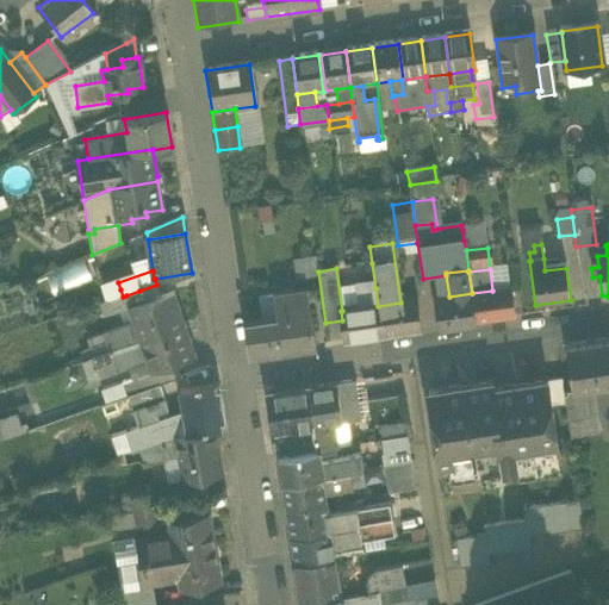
[(355,291),(358,309),(378,306),(376,288),(355,291)]
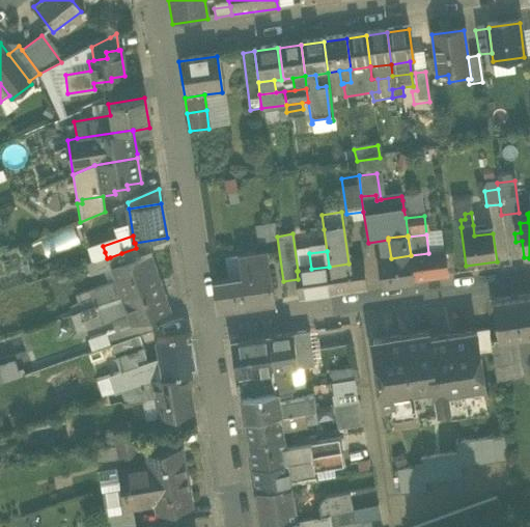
[(444,251),(428,253),(411,255),(414,283),(448,279),(444,251)]
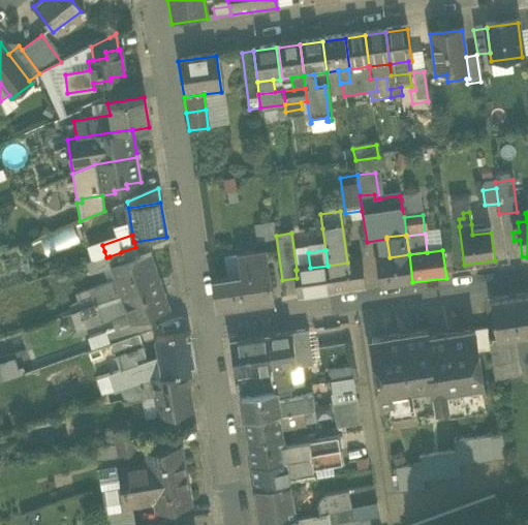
[(112,270),(116,282),(120,297),(159,283),(150,256),(125,265),(121,252),(110,256),(114,269),(112,270)]
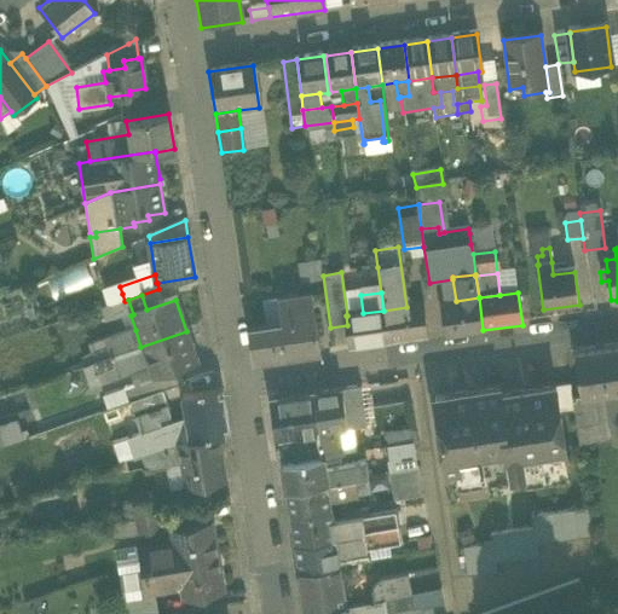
[(252,351),(253,363),(319,353),(311,295),(277,300),(281,324),(267,325),(248,329),(252,351)]
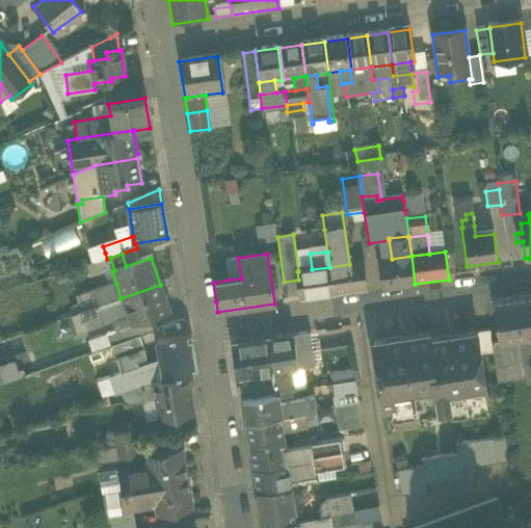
[(415,284),(412,256),(392,259),(378,261),(382,288),(415,284)]
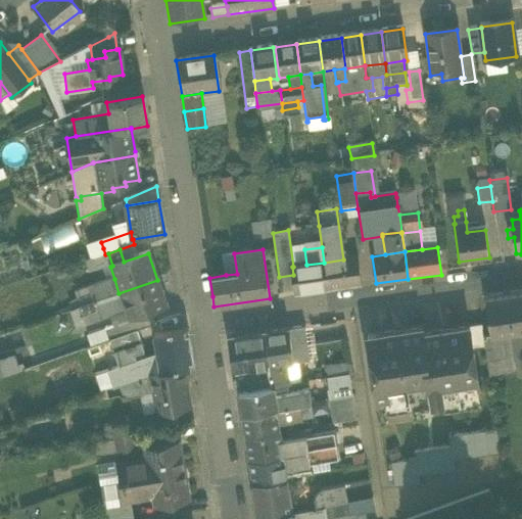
[(93,258),(97,271),(110,267),(112,266),(108,253),(105,254),(99,256),(93,258)]
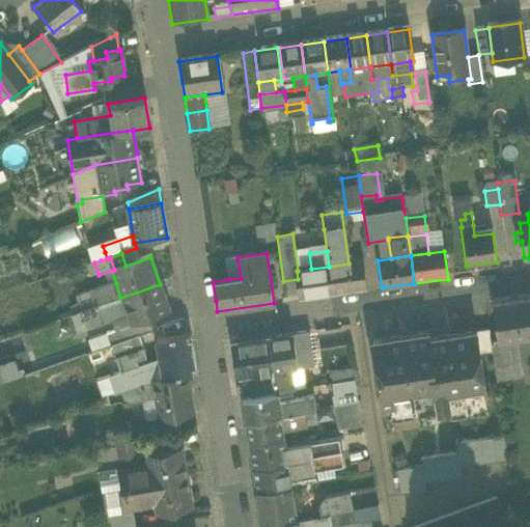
[(226,259),(229,279),(241,278),(238,257),(226,259)]
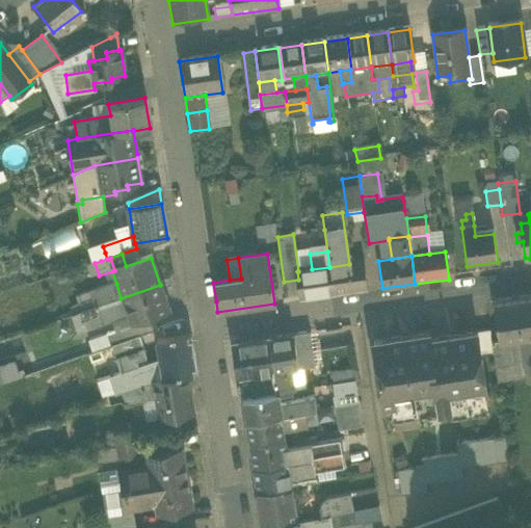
[(364,262),(349,264),(329,267),(334,295),(368,290),(364,262)]
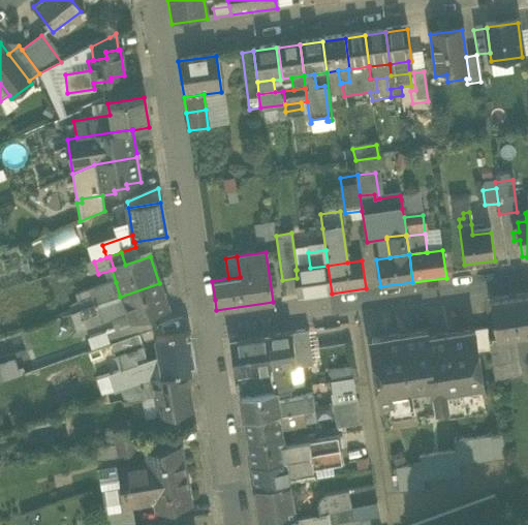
[(332,294),(328,266),(310,268),(297,270),(296,270),(297,278),(300,298),(332,294)]
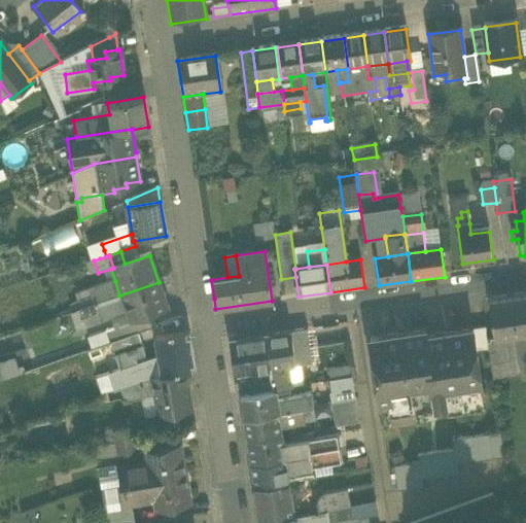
[(115,281),(89,290),(94,305),(119,295),(115,281)]
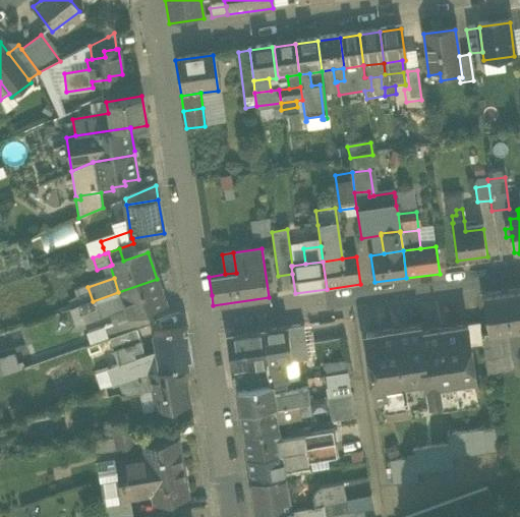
[(157,279),(118,292),(124,309),(128,319),(128,321),(143,316),(166,307),(157,279)]
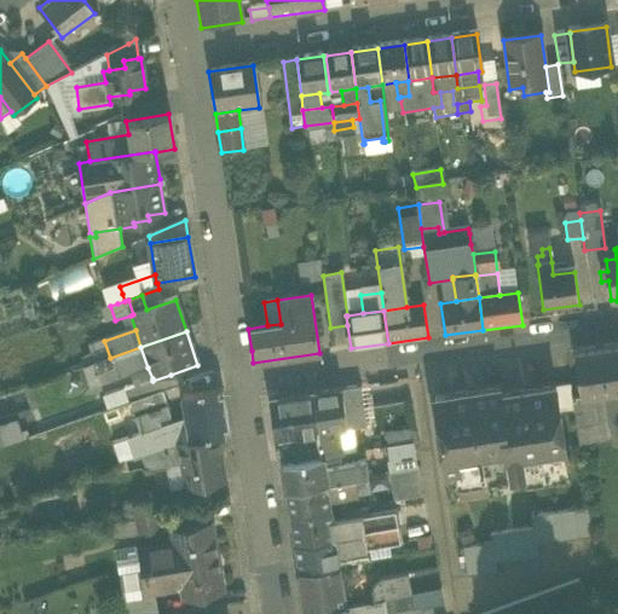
[(92,364),(110,358),(104,341),(86,347),(92,364)]
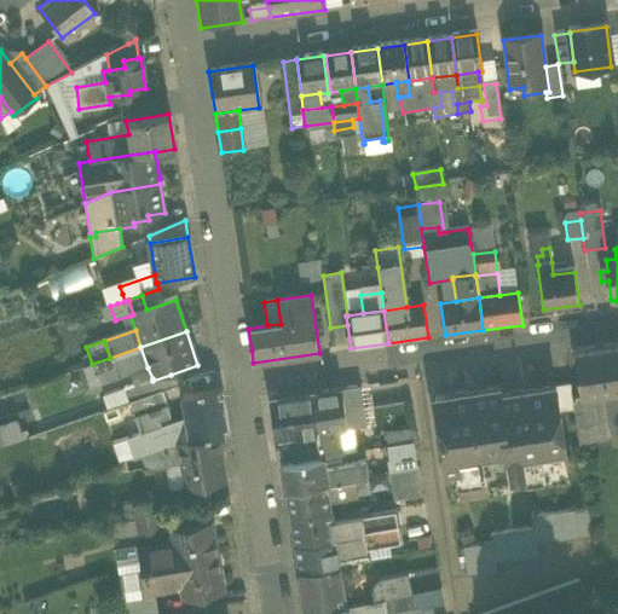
[(99,384),(148,368),(140,347),(110,358),(92,364),(99,384)]
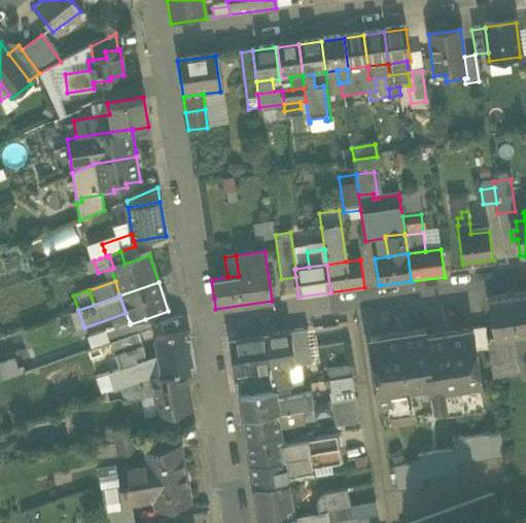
[(494,337),(494,339),(504,338),(513,337),(525,335),(525,295),(489,302),(494,337)]
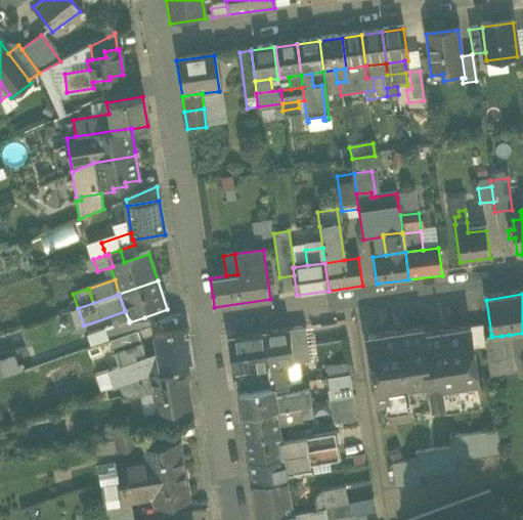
[(110,341),(114,353),(140,344),(136,332),(148,327),(144,317),(129,322),(129,320),(118,325),(122,336),(110,341)]
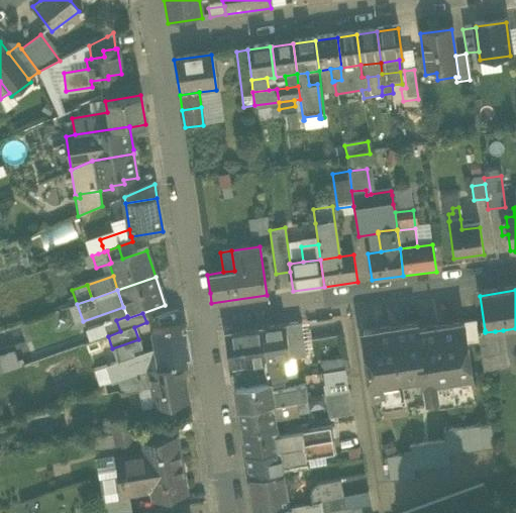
[(104,324),(108,336),(120,331),(116,320),(104,324)]
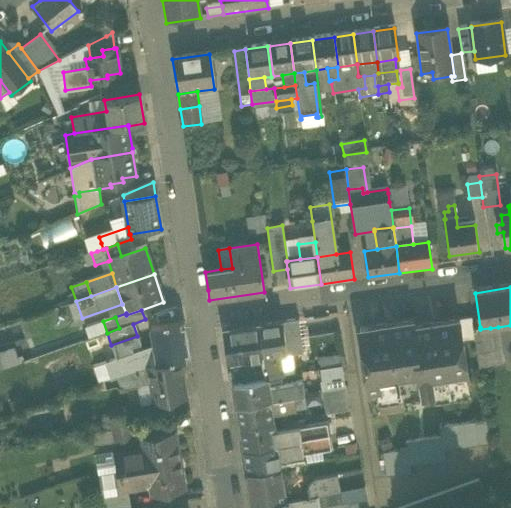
[(462,341),(474,340),(472,328),(471,320),(459,322),(462,341)]
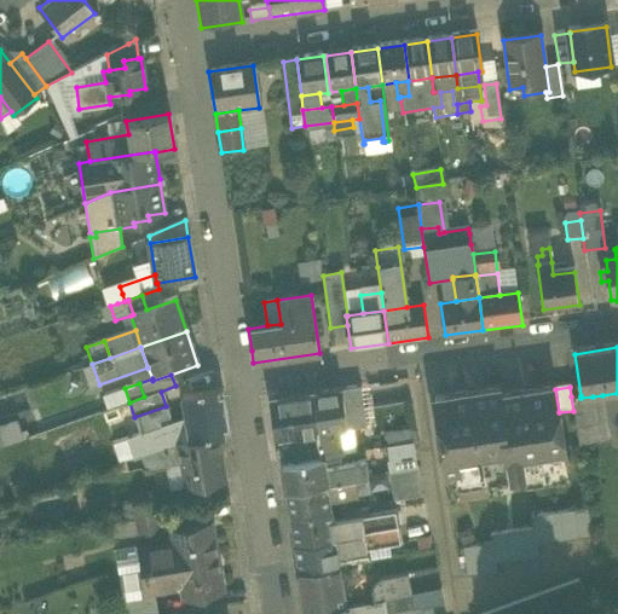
[(344,391),(348,430),(365,428),(359,388),(346,389),(344,391)]
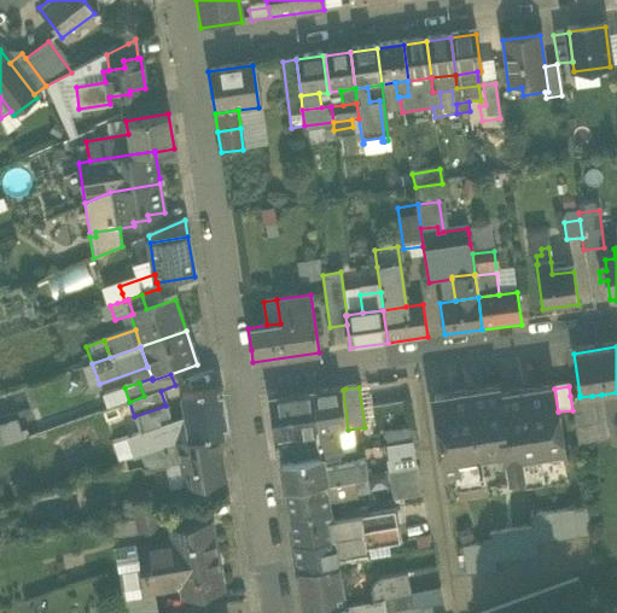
[(181,396),(186,424),(188,439),(216,436),(228,433),(221,389),(181,396)]
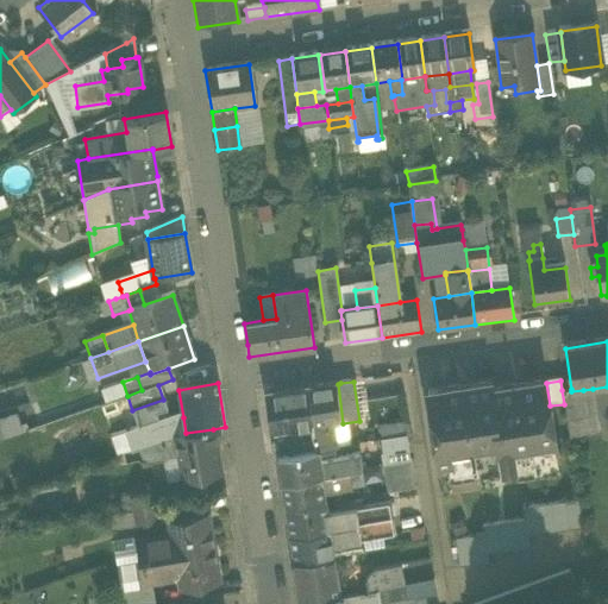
[(449,467),(451,480),(474,477),(474,474),(480,473),(477,463),(500,459),(501,473),(516,471),(515,464),(532,461),(534,473),(539,472),(538,460),(557,458),(550,406),(546,383),(491,391),(490,384),(427,394),(438,469),(449,467)]
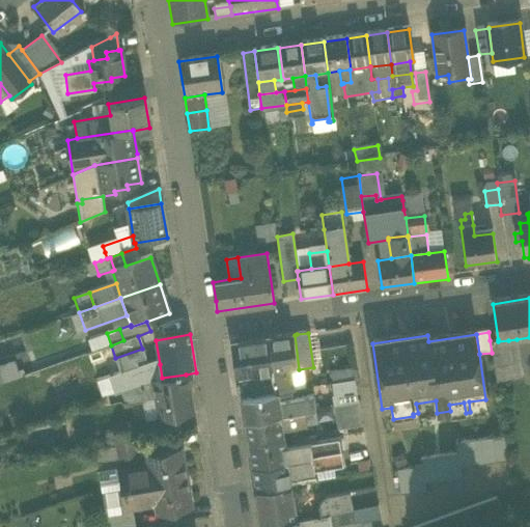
[(239,378),(273,372),(287,370),(299,369),(295,335),(269,338),(233,343),(239,378)]
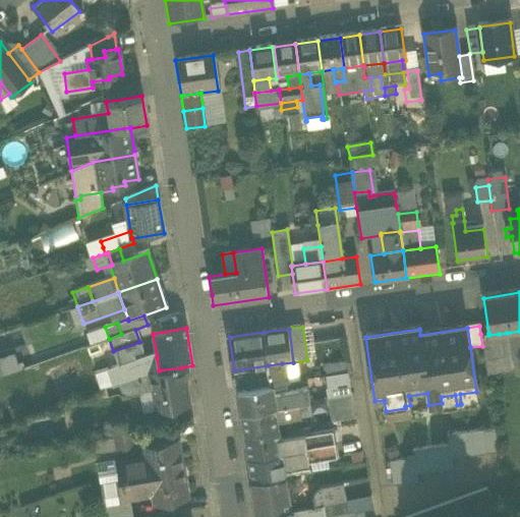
[(488,333),(480,334),(482,346),(486,376),(512,372),(511,365),(499,366),(498,358),(502,357),(499,334),(488,335),(488,333)]
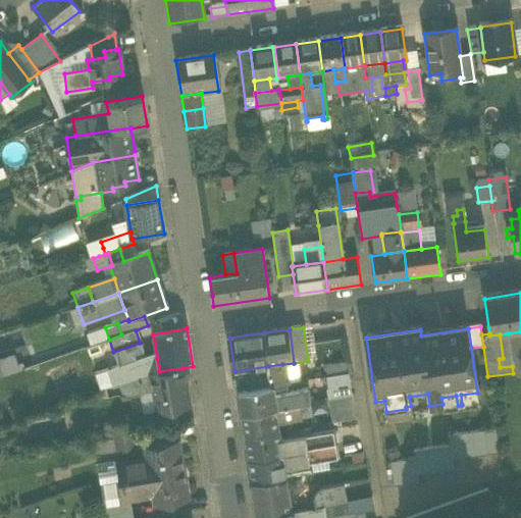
[(512,366),(508,333),(500,334),(503,358),(499,359),(500,367),(512,366)]
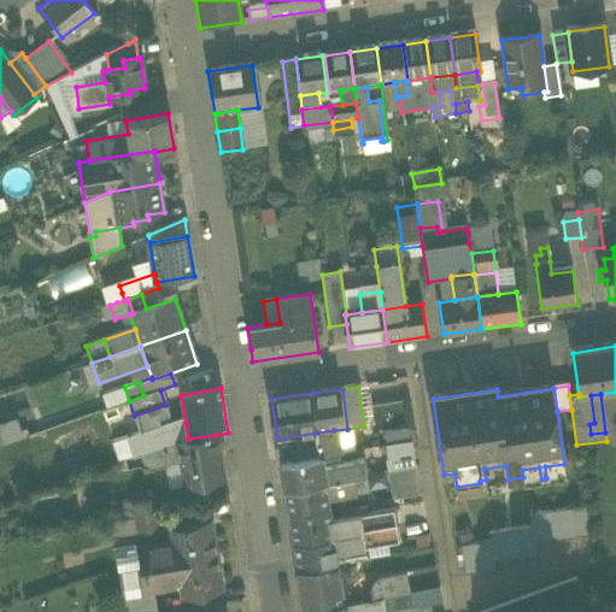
[(177,442),(188,439),(186,423),(176,427),(174,421),(160,425),(158,419),(169,416),(165,405),(134,416),(140,433),(112,441),(119,460),(133,457),(133,458),(141,455),(177,442)]
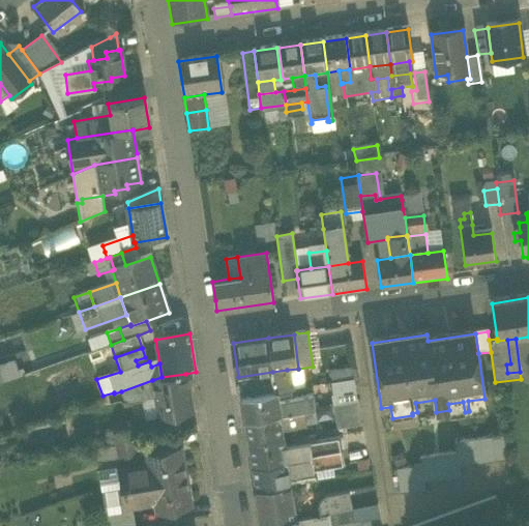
[(0,381),(17,376),(11,359),(0,362),(0,381)]
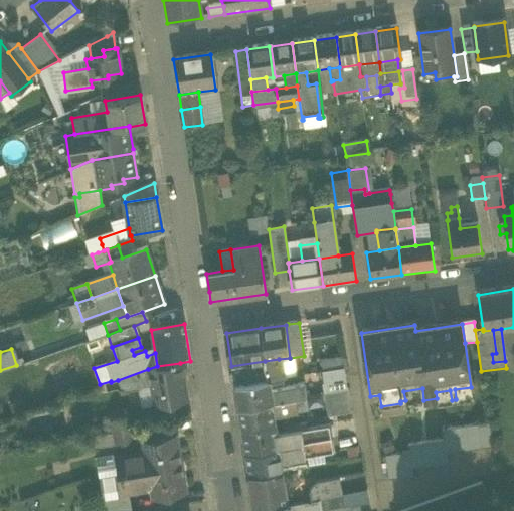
[(318,358),(318,369),(343,368),(342,357),(318,358)]
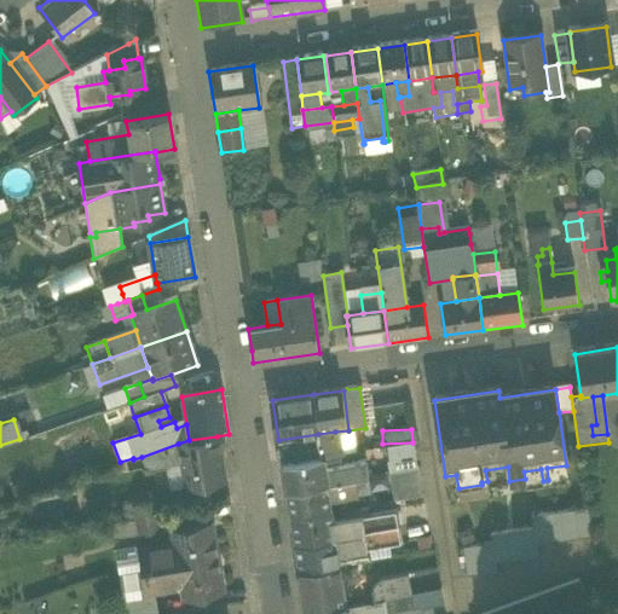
[(318,434),(321,449),(338,446),(335,432),(318,434)]
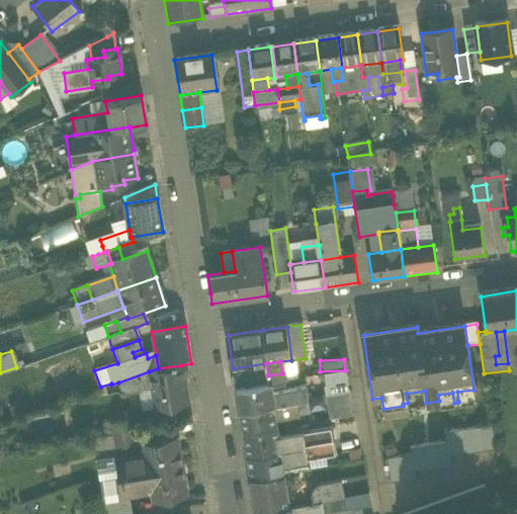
[(233,368),(236,389),(269,383),(268,375),(266,363),(233,368)]
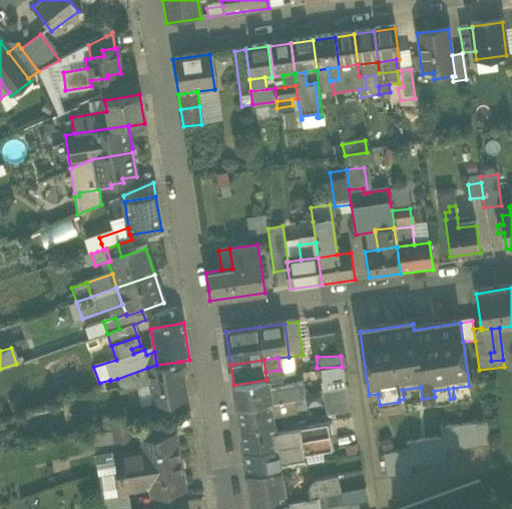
[(149,380),(151,391),(153,399),(154,405),(186,400),(179,362),(156,365),(147,368),(149,380)]
